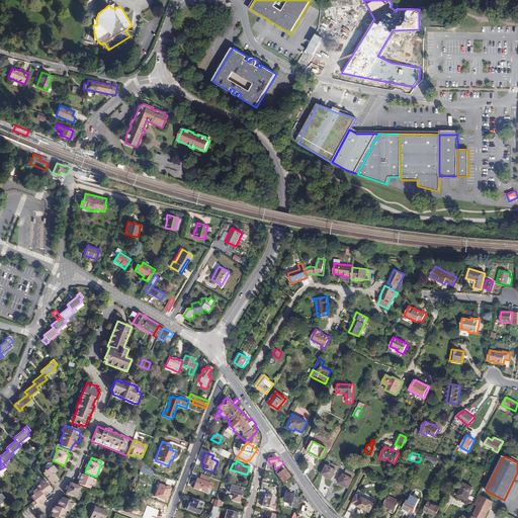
[(332,480),(336,469),(330,466),(327,464),(322,475),(332,480)]
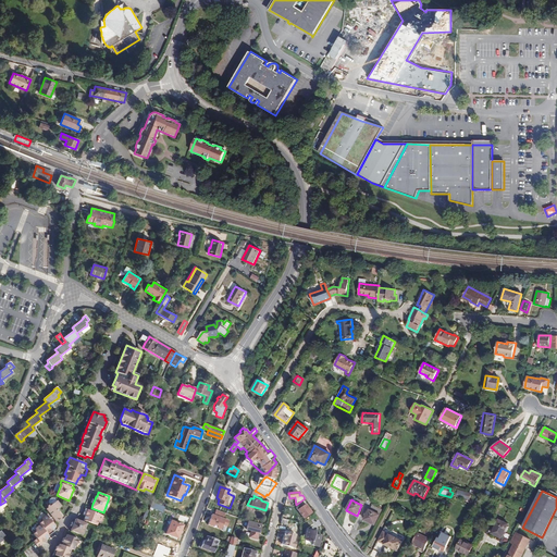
[(46,509),(56,522),(62,518),(56,510),(61,506),(58,500),(50,506),(48,508),(46,509)]
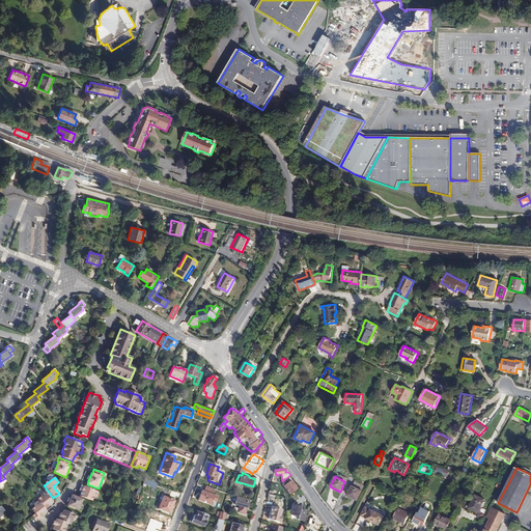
[(145,479),(143,483),(157,488),(158,484),(155,483),(147,480),(145,479)]
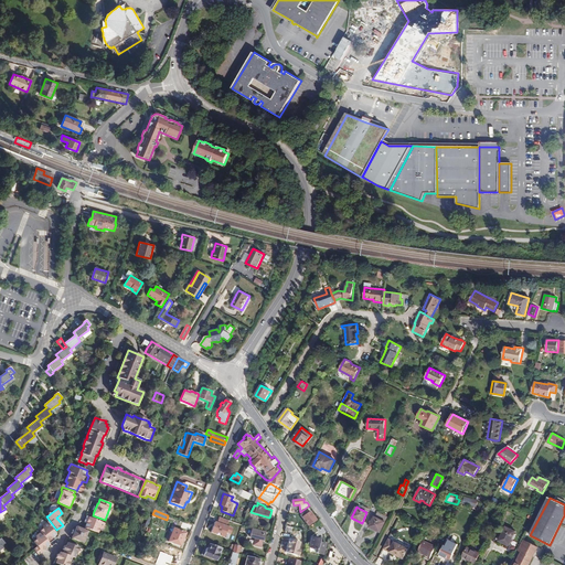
[(308,526),(317,520),(310,511),(306,514),(305,512),(300,515),(308,526)]
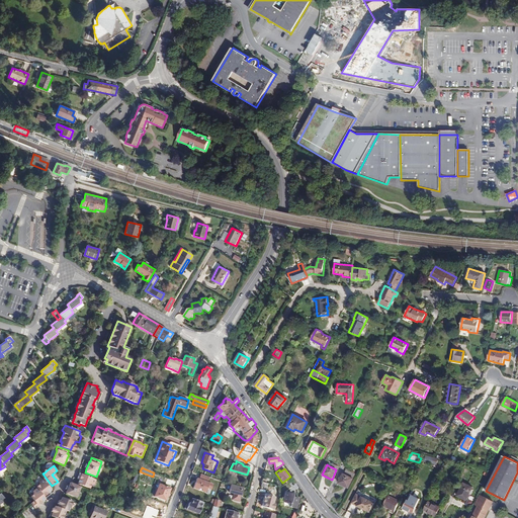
[(344,473),(353,479),(356,473),(346,469),(344,473)]
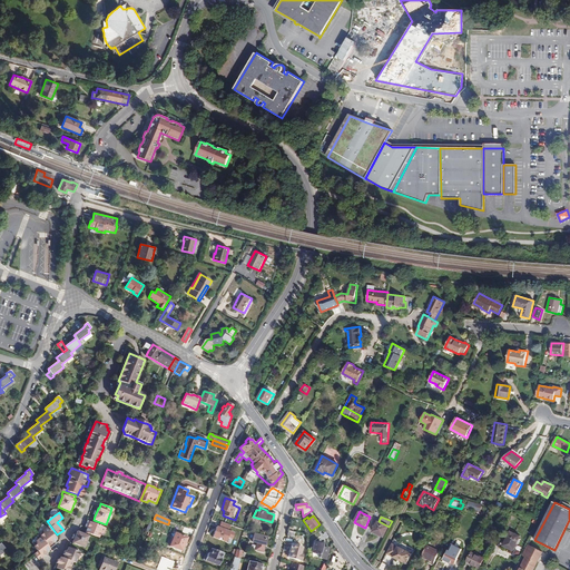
[(86,532),(100,538),(101,533),(104,528),(88,521),(85,527),(87,528),(86,532)]
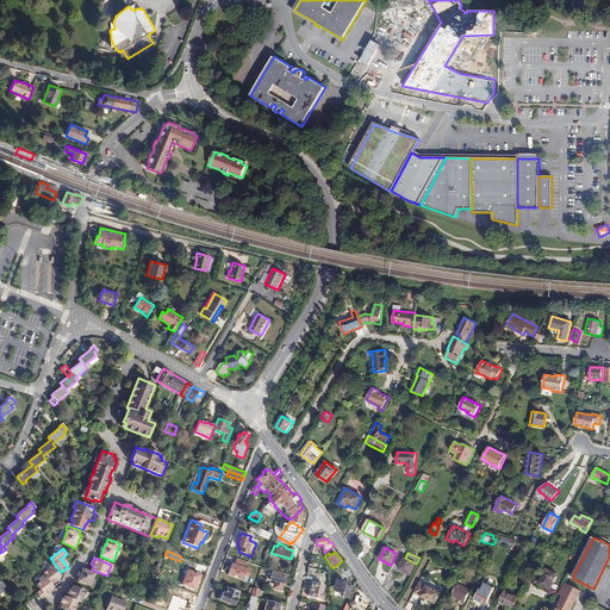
[(234,564),(230,562),(226,576),(247,582),(250,570),(244,567),(246,561),(236,558),(234,564)]
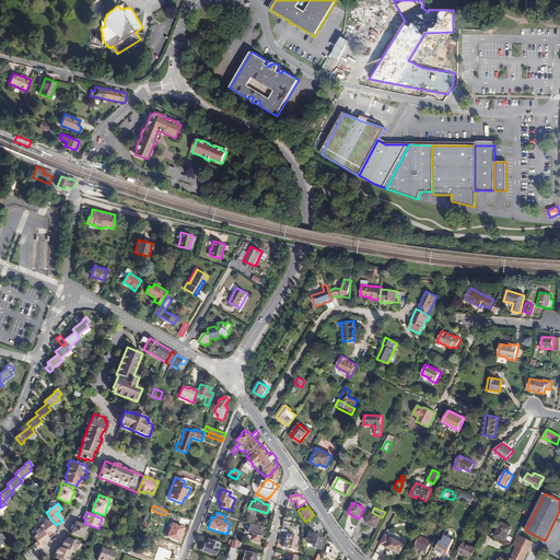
[(376,527),(382,517),(372,512),(371,512),(366,522),(376,527)]
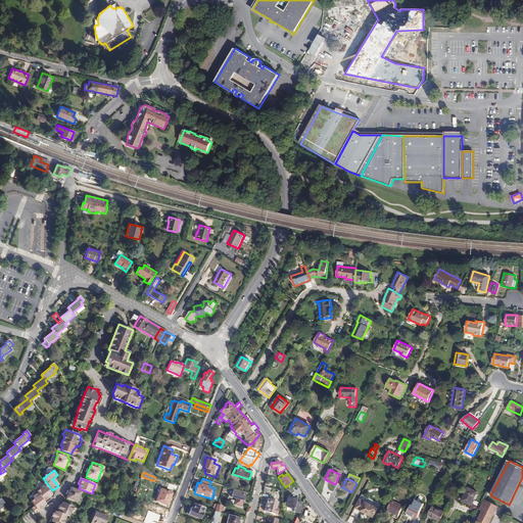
[(33,495),(34,500),(31,502),(34,506),(31,508),(36,514),(41,510),(40,509),(47,504),(46,504),(51,500),(50,497),(52,495),(44,483),(39,487),(40,489),(37,491),(38,492),(33,495)]
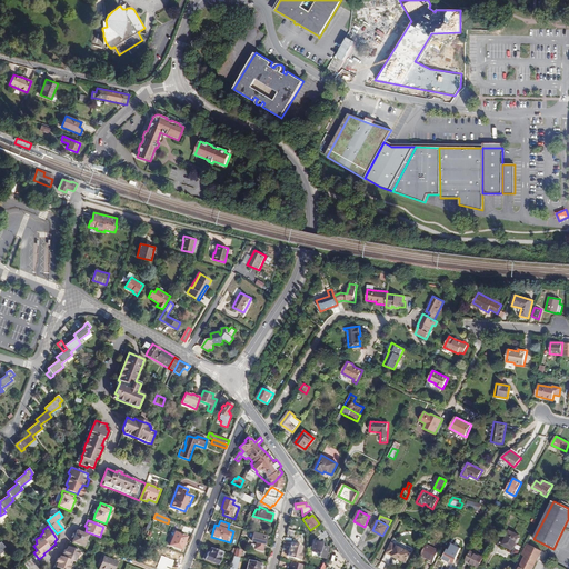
[(77,530),(75,535),(73,538),(71,542),(85,547),(89,535),(77,530)]
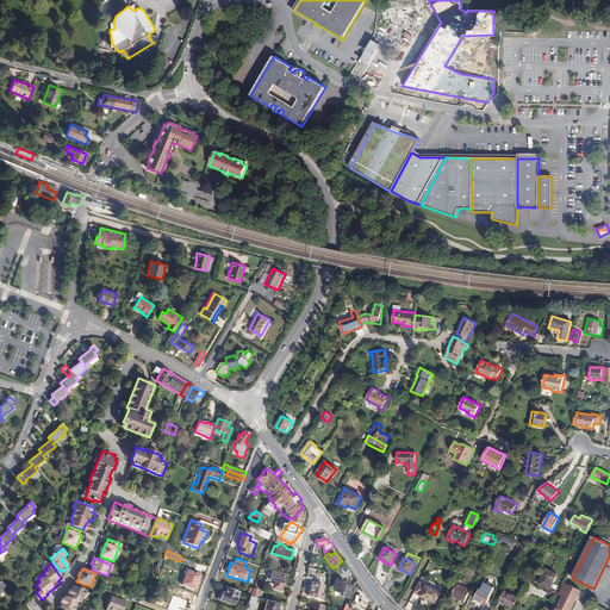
[(556,574),(546,568),(541,579),(539,584),(549,589),(556,574)]
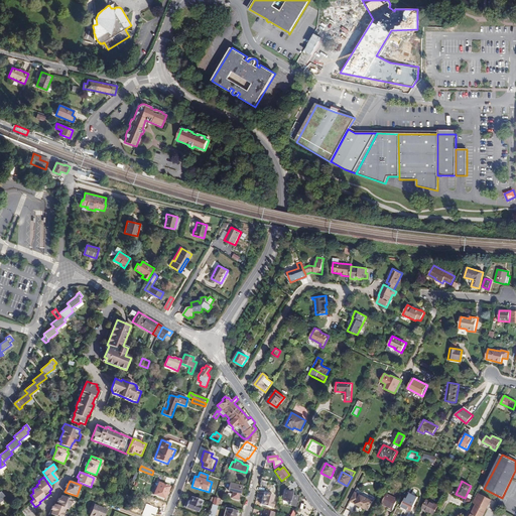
[(165,499),(170,487),(158,483),(153,495),(165,499)]
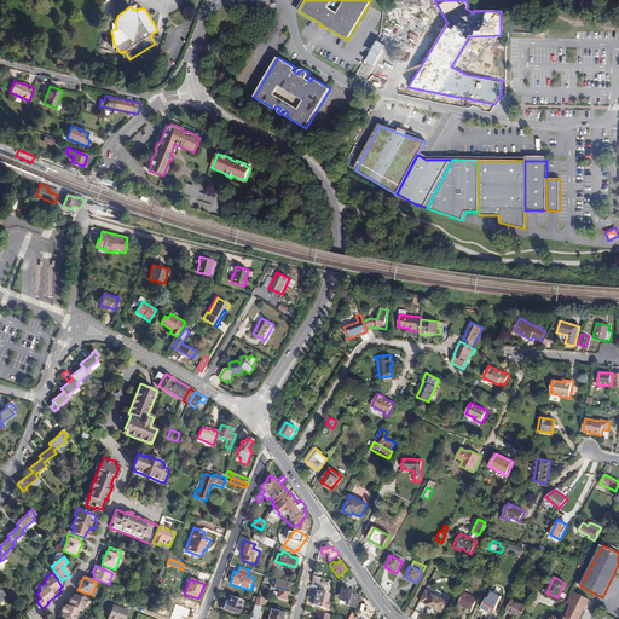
[(288,593),(290,583),(276,579),(275,589),(279,590),(288,593)]
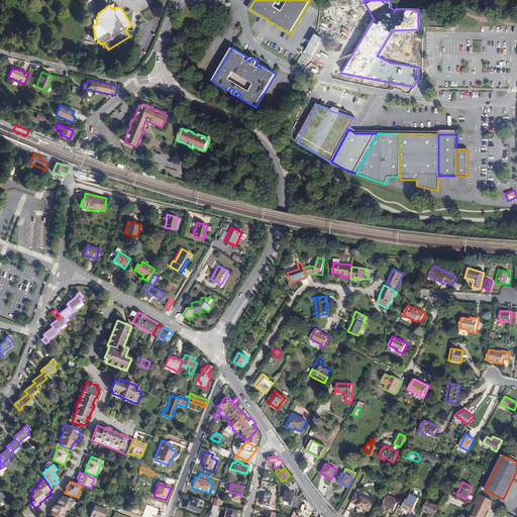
[(268,499),(270,491),(263,489),(259,507),(264,509),(267,498),(268,499)]
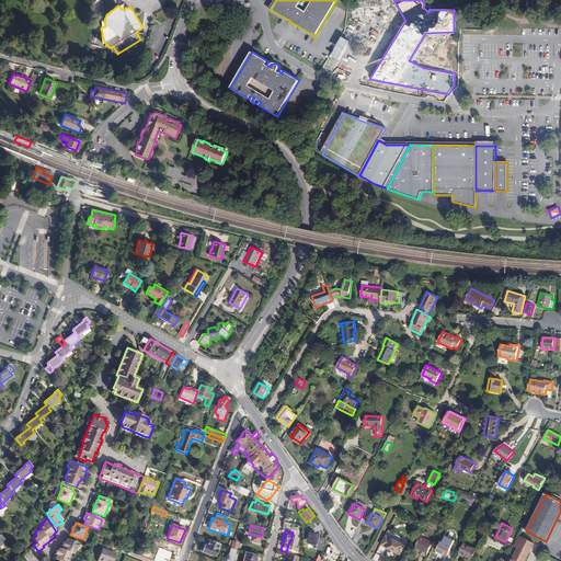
[(317,539),(318,536),(309,534),(307,544),(315,546),(313,549),(321,551),(323,540),(317,539)]
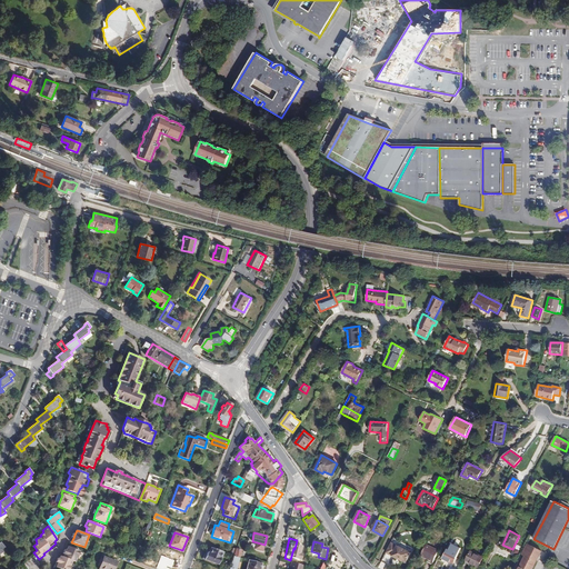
[(433,561),(439,550),(427,543),(421,556),(433,561)]
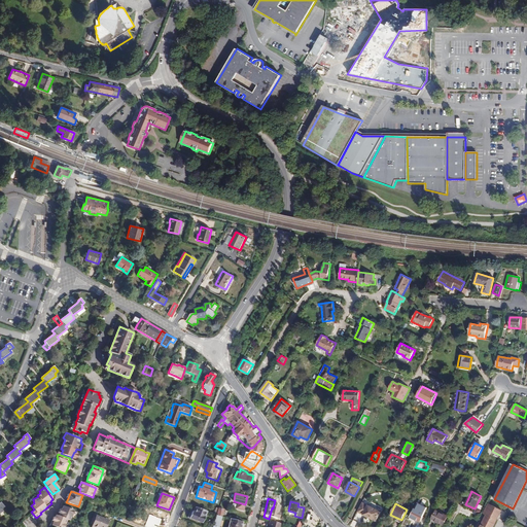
[(493,526),(502,511),(488,503),(484,514),(486,515),(480,526),(493,526)]
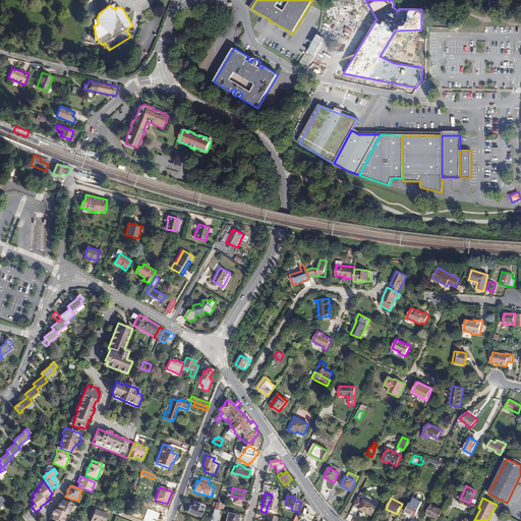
[(53,512),(51,514),(65,519),(67,514),(69,515),(73,505),(62,500),(61,501),(60,504),(59,504),(57,507),(59,508),(58,510),(55,509),(54,512),(53,512)]
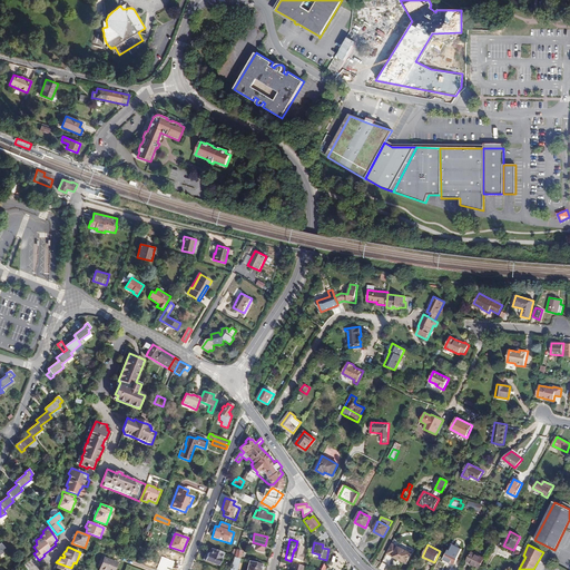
[(410,557),(390,547),(385,557),(404,567),(410,557)]
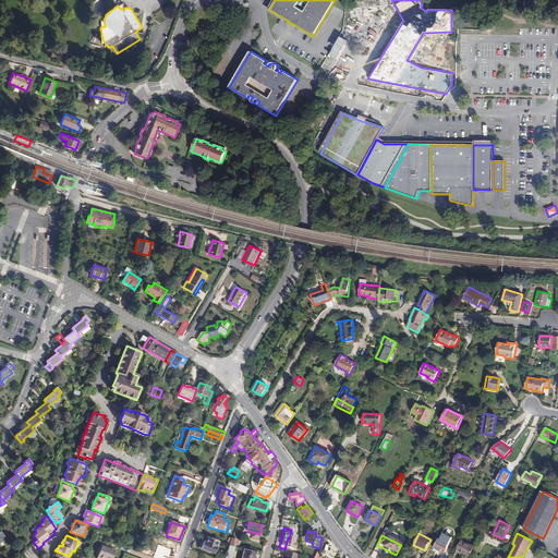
[(219,542),(207,537),(205,544),(202,543),(199,548),(215,554),(219,542)]
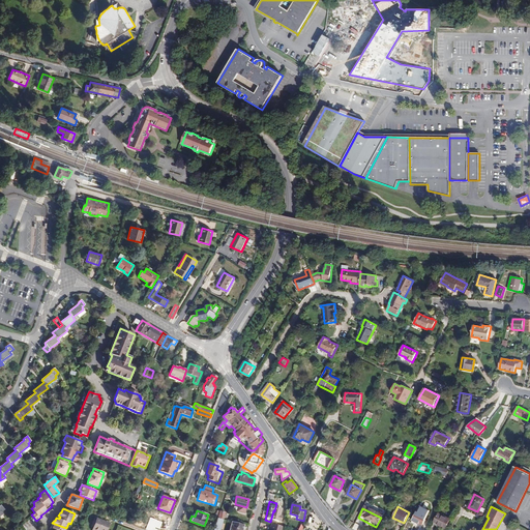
[(224,520),(226,513),(217,511),(215,517),(218,517),(217,519),(224,520)]
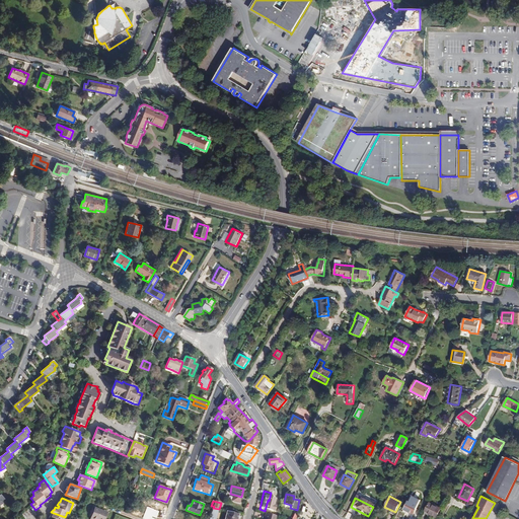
[(413,517),(418,506),(415,504),(408,501),(402,512),(413,517)]
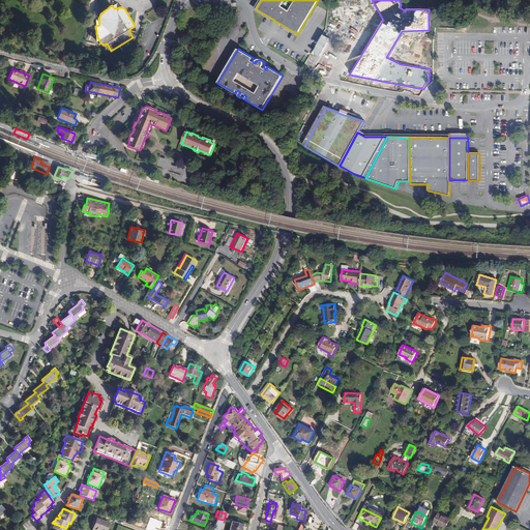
[(445,529),(450,519),(439,513),(435,522),(438,524),(438,525),(445,529)]
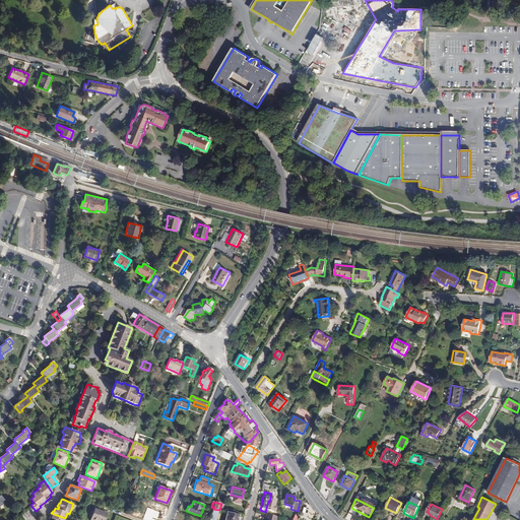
[(470,516),(473,511),(467,508),(464,514),(470,516)]
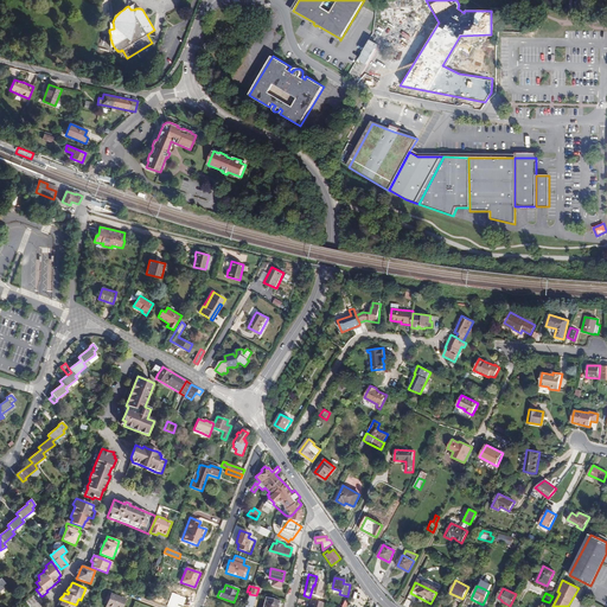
[(121,606),(125,600),(110,594),(107,606),(108,606),(121,606)]
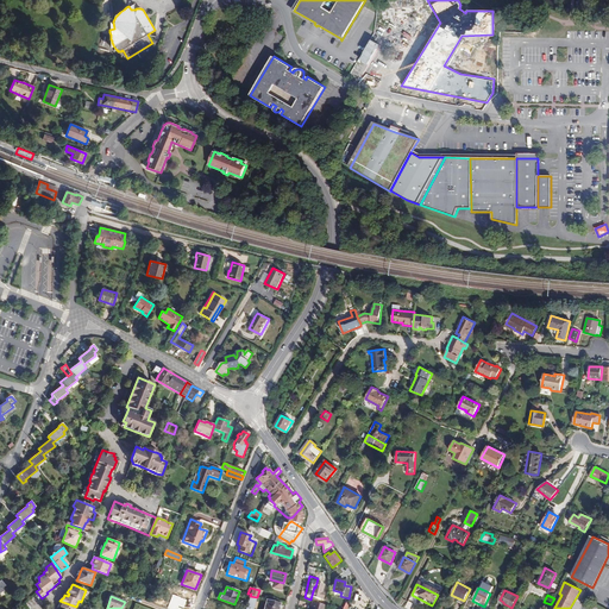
[(250,596),(245,608),(253,608),(257,597),(250,596)]
